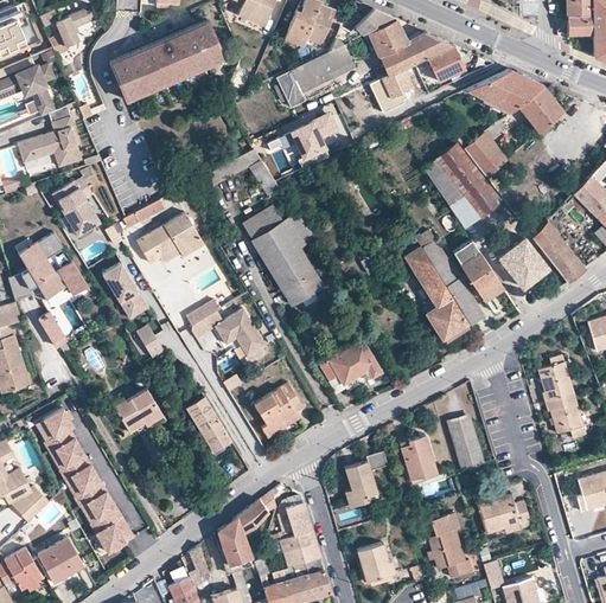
[(234,0),(243,4),(238,17),(263,26),(274,0),(234,0)]
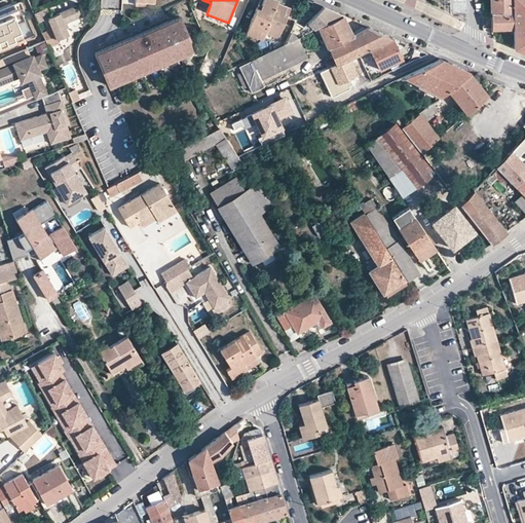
[(256,9),(247,33),(262,39),(263,37),(266,32),(276,36),(280,35),(288,16),(284,15),(287,7),(276,3),(277,0),(276,0),(263,0),(261,7),(260,10),(256,9)]
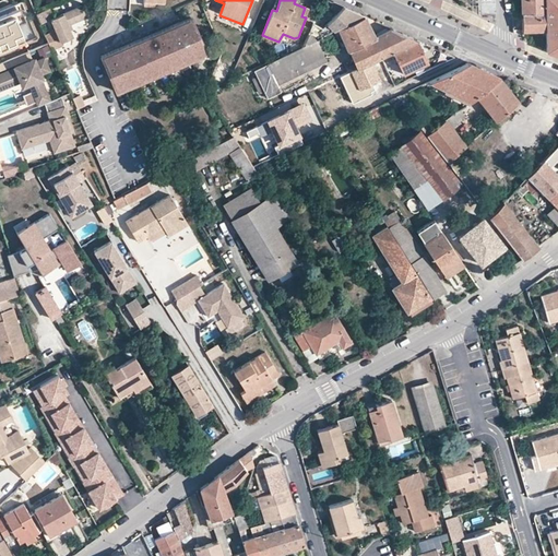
[(522,0),(523,33),(547,33),(546,0),(522,0)]
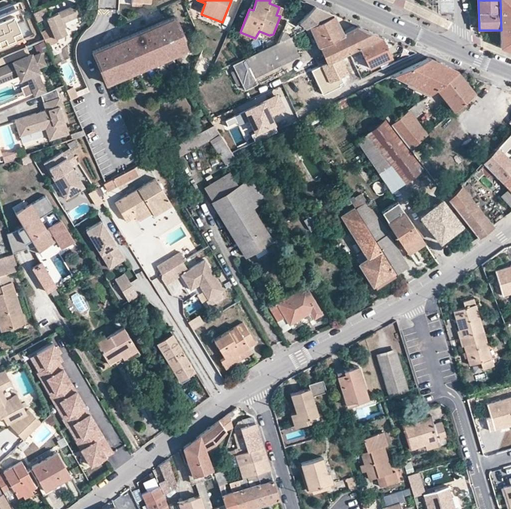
[(501,48),(510,52),(510,0),(500,0),(501,30),(501,48)]
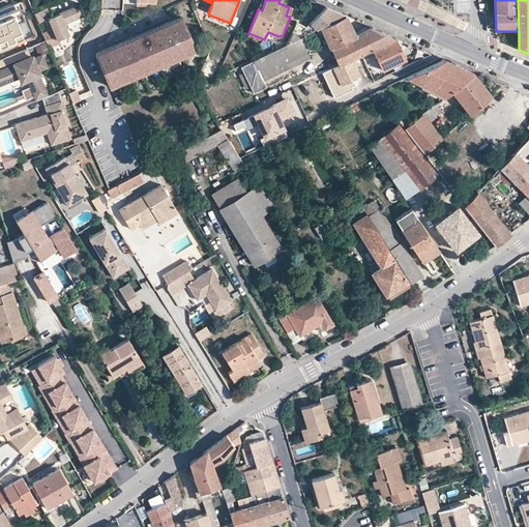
[(0,53),(35,38),(21,2),(0,10),(0,53)]
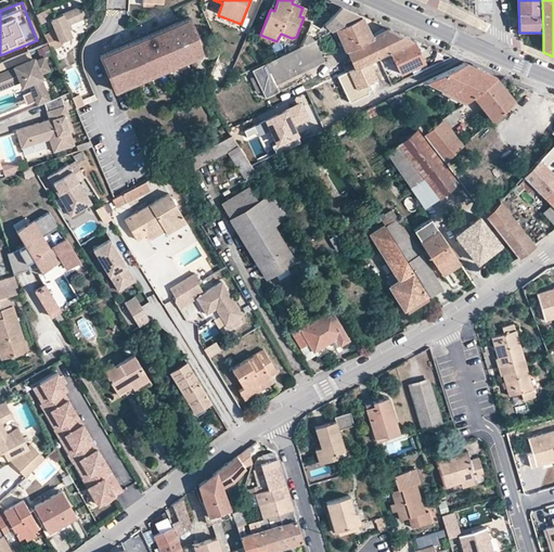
[(336,29),(361,17),(332,4),(329,11),(336,14),(314,33),(318,38),(330,34),(333,31),(336,29)]
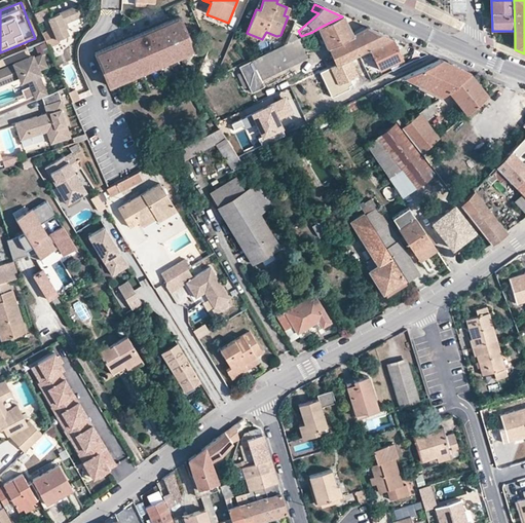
[(45,35),(52,50),(63,46),(61,41),(69,37),(65,27),(82,20),(78,8),(50,20),(48,21),(53,32),(45,35)]
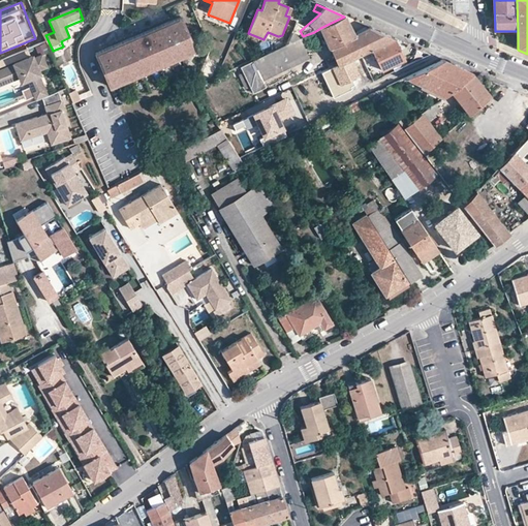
[(51,20),(47,10),(35,16),(38,23),(39,25),(49,21),(51,20)]
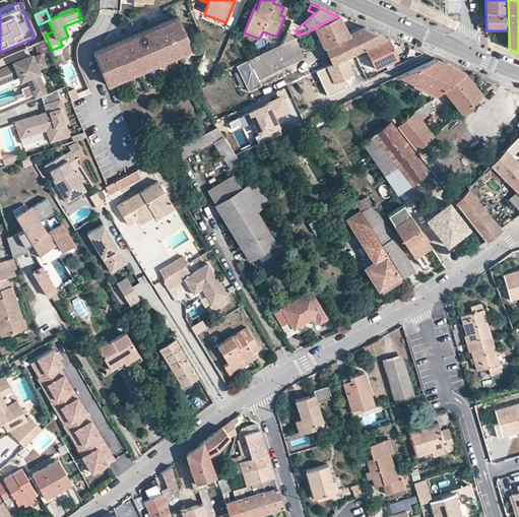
[(315,27),(332,65),(344,59),(353,54),(366,49),(387,39),(374,33),(363,27),(347,36),(338,16),(315,27)]
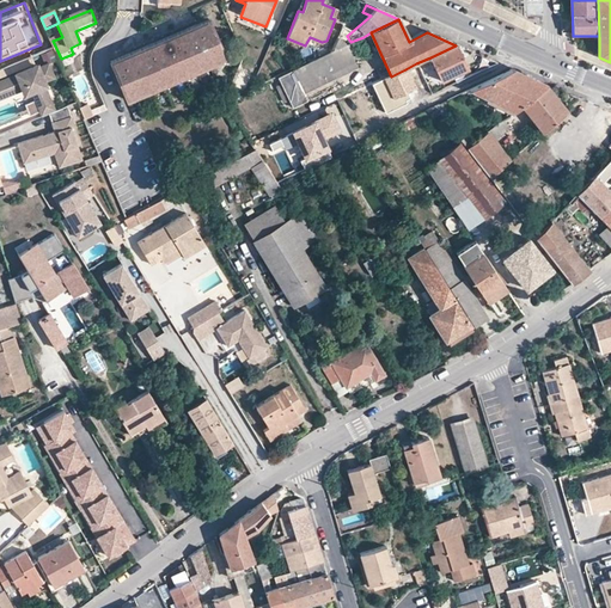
[(111,65),(128,104),(227,62),(211,23),(111,65)]
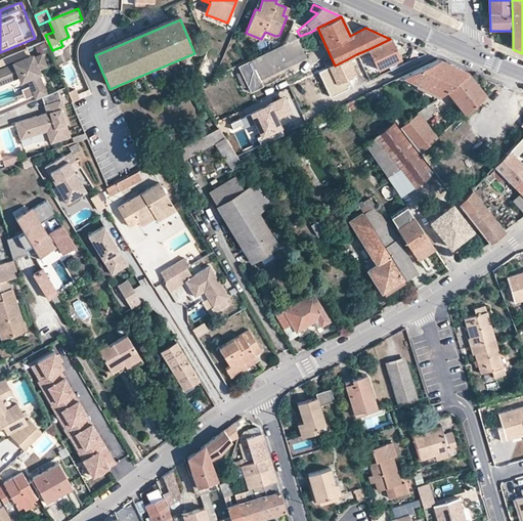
[(298,37),(238,66),(251,93),(264,87),(261,81),(306,59),(298,37)]
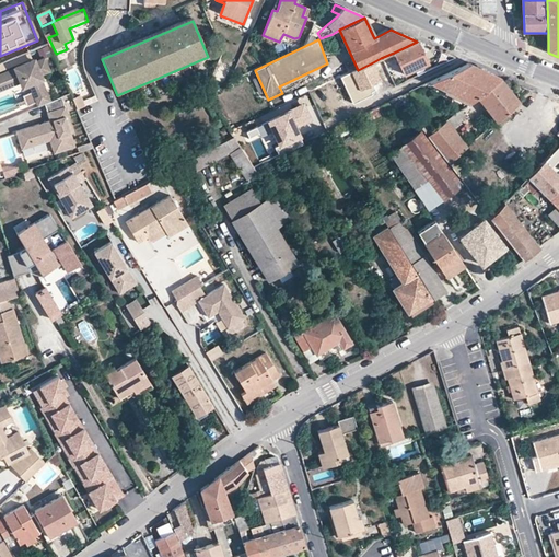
[(397,59),(405,74),(428,64),(417,42),(394,53),(397,59)]
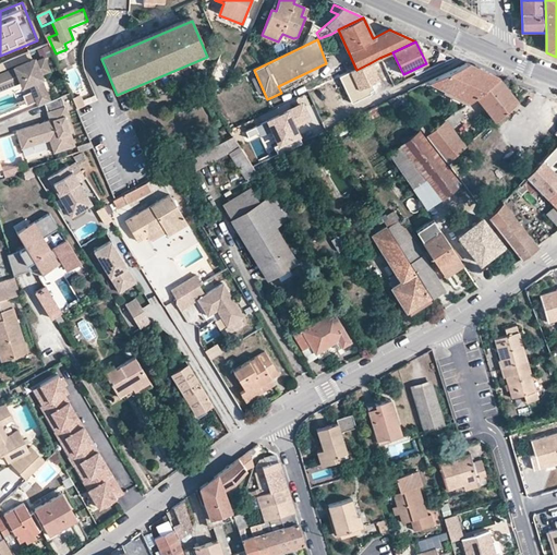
[(59,70),(51,52),(44,56),(51,73),(59,70)]
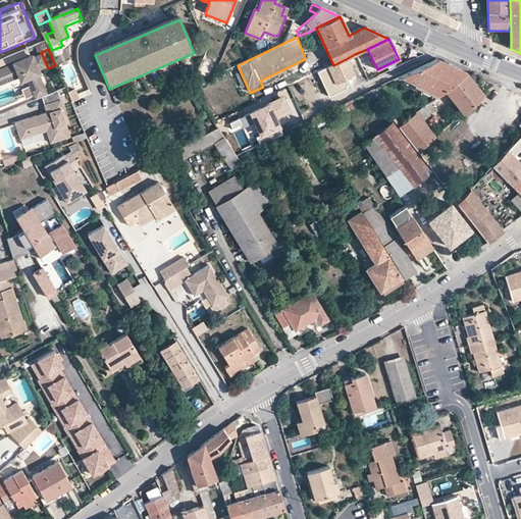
[(360,64),(363,68),(366,67),(362,58),(370,55),(367,49),(355,54),(360,64)]
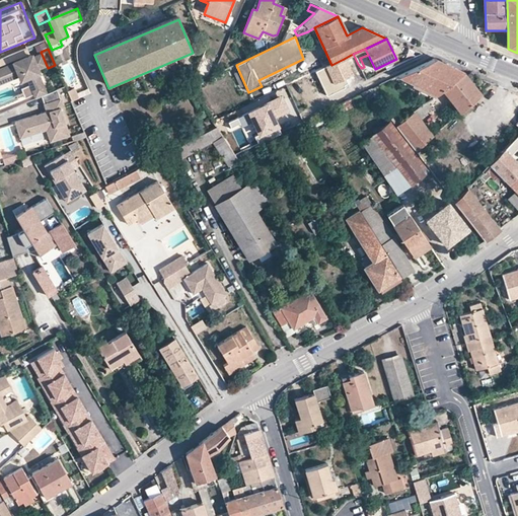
[(344,59),(349,69),(358,64),(353,54),(344,59)]
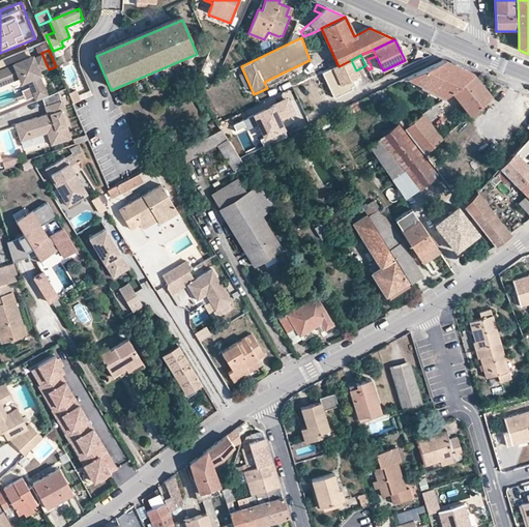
[(37,70),(46,66),(41,57),(33,60),(32,57),(13,65),(15,66),(0,71),(0,85),(26,75),(31,87),(22,91),(26,100),(46,92),(37,75),(39,75),(37,70)]
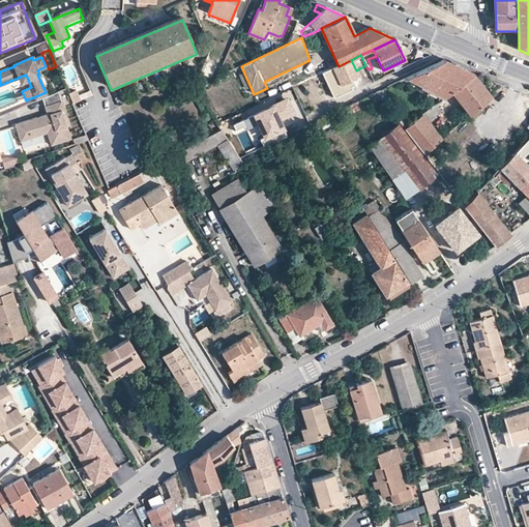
[(332,69),(341,86),(360,77),(356,70),(351,60),(339,66),(332,69)]
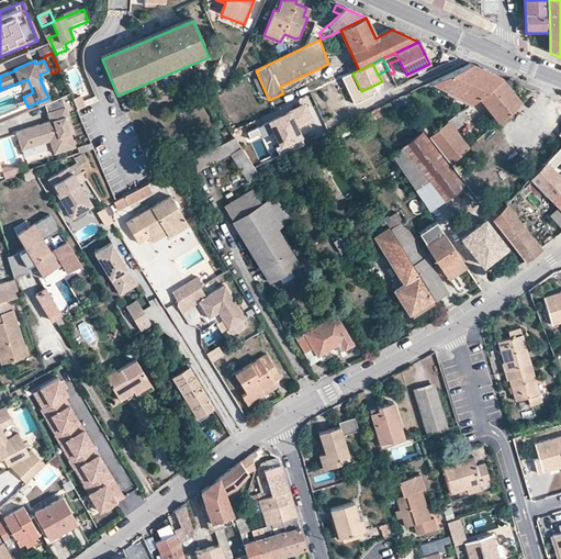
[(433,82),(474,102),(479,98),(501,80),(469,66),(433,82)]
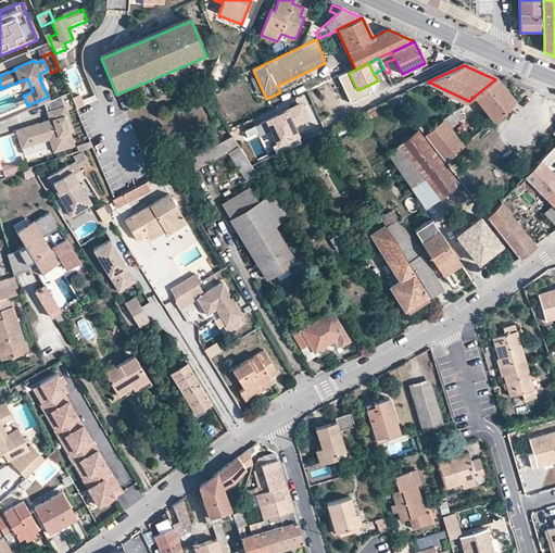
[(62,76),(59,70),(51,73),(53,79),(62,76)]
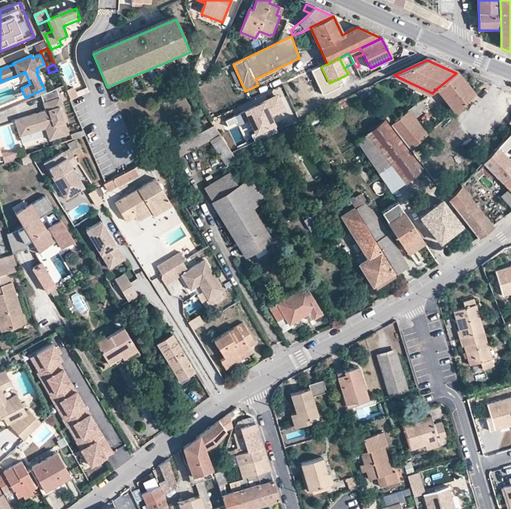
[(441,95),(454,111),(474,93),(462,79),(457,73),(456,73),(436,89),(441,95)]
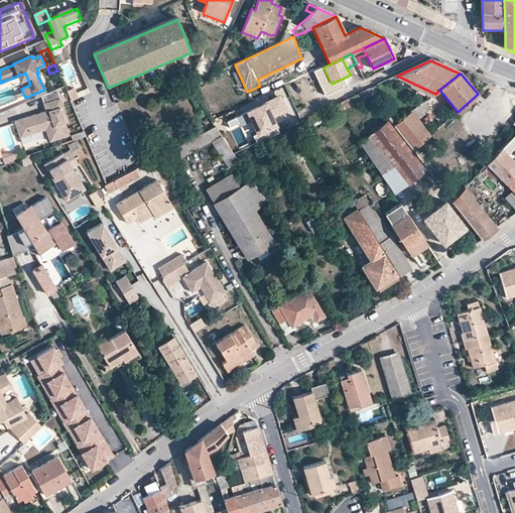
[(435,94),(397,76),(393,78),(432,96),(435,94)]
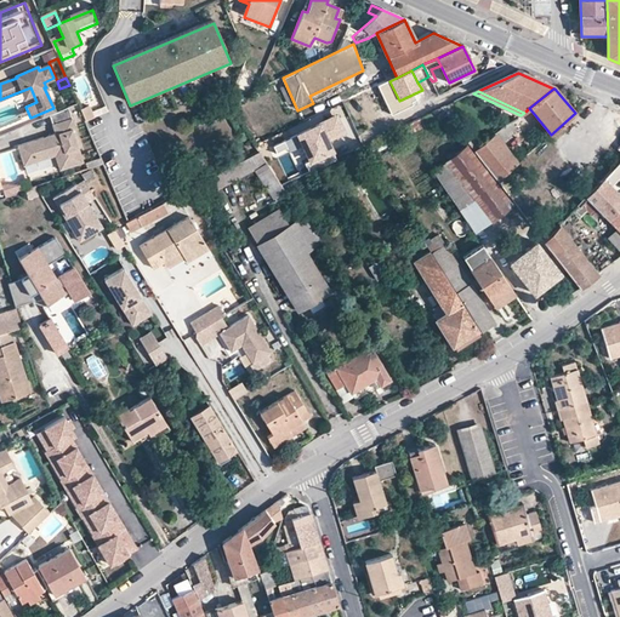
[(447,118),(454,126),(462,119),(453,104),(441,109),(447,118)]
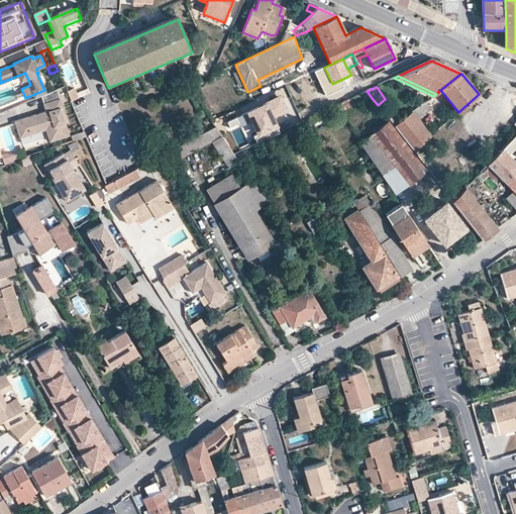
[(74,89),(67,92),(71,102),(79,99),(74,89)]
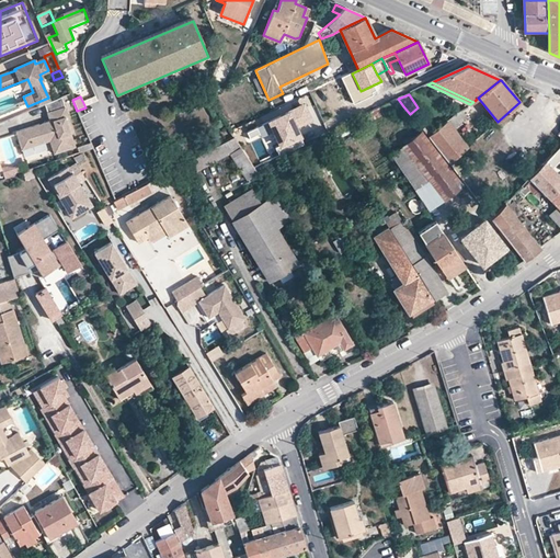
[(45,104),(44,105),(49,122),(14,133),(21,151),(48,141),(53,155),(76,148),(71,135),(73,134),(61,98),(45,104)]
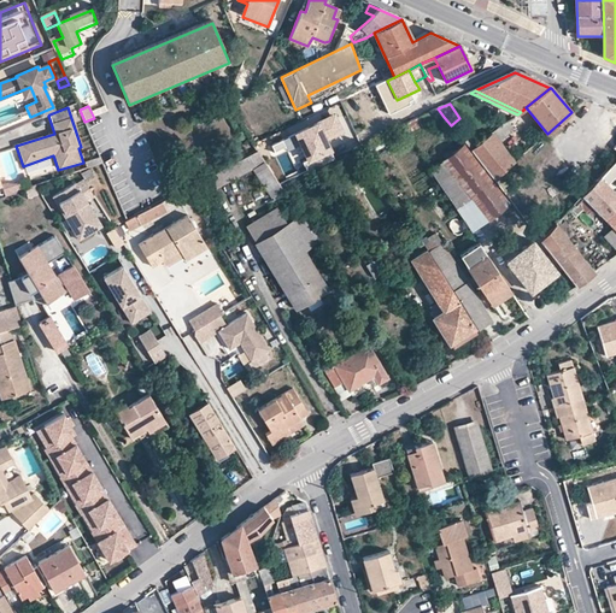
[(402,127),(408,135),(444,117),(438,108),(408,123),(402,127)]
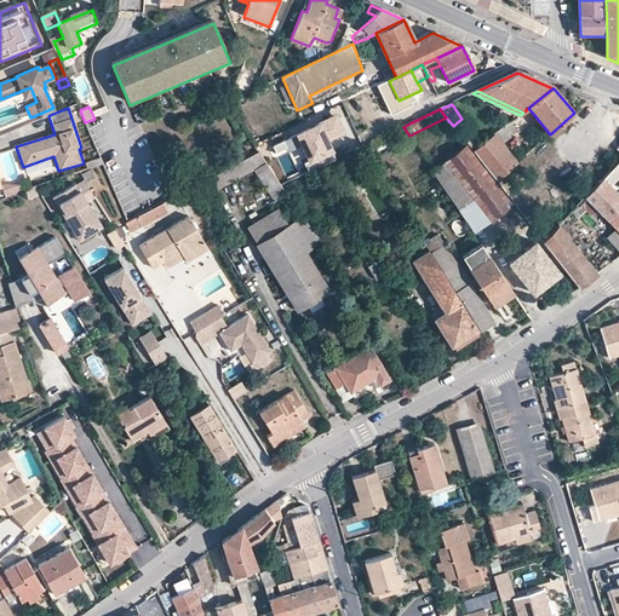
[(333,117),(296,134),(302,147),(308,161),(303,163),(308,173),(321,167),(334,161),(330,151),(328,153),(326,148),(328,147),(325,139),(332,137),(332,138),(342,133),(337,121),(336,121),(333,117)]
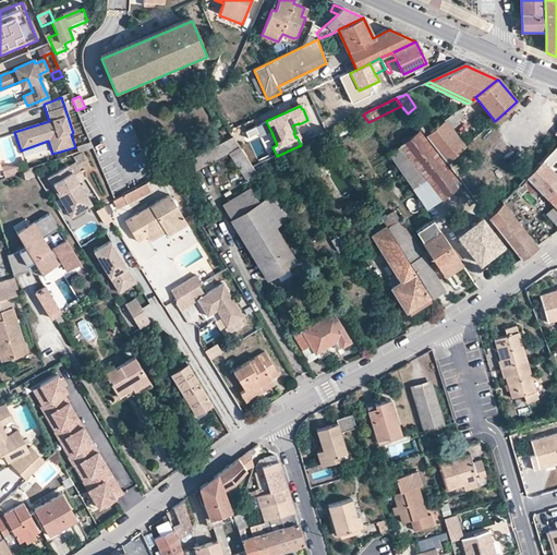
[(445,122),(451,130),(464,118),(459,110),(445,122)]
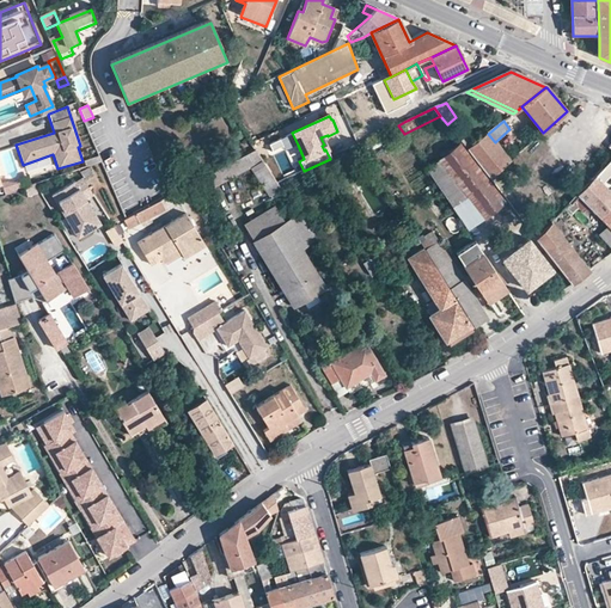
[(298,145),(292,133),(279,139),(285,151),(298,145)]
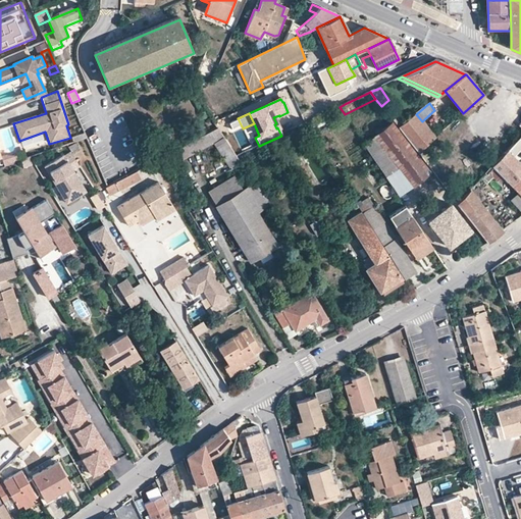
[(398,128),(418,154),(434,139),(422,121),(416,114),(398,128)]
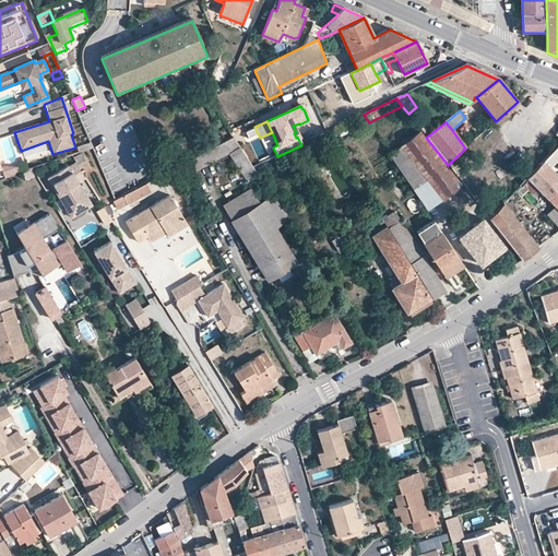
[(75,130),(84,151),(93,148),(84,127),(75,130)]
